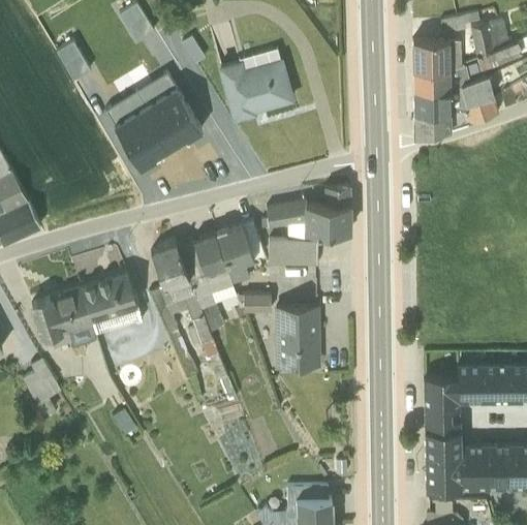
[(136,41),(153,31),(137,5),(121,16),(136,41)]
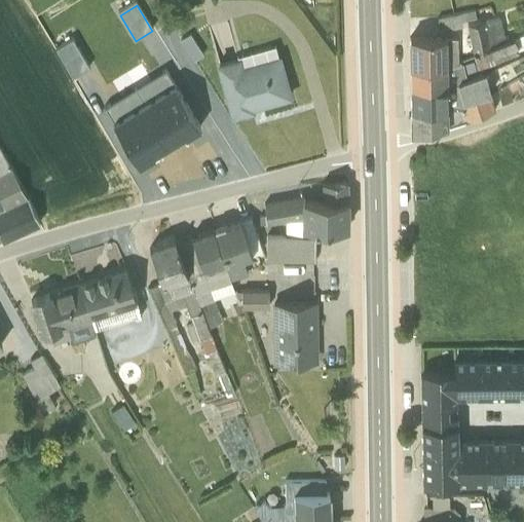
[(477,22),(476,13),(475,13),(439,21),(440,34),(445,34),(463,30),(463,24),(477,22)]
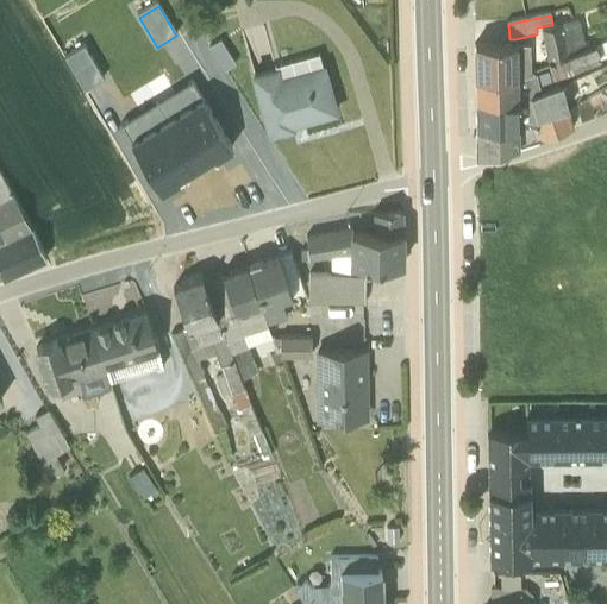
[(580,25),(543,33),(550,62),(586,51),(580,25)]
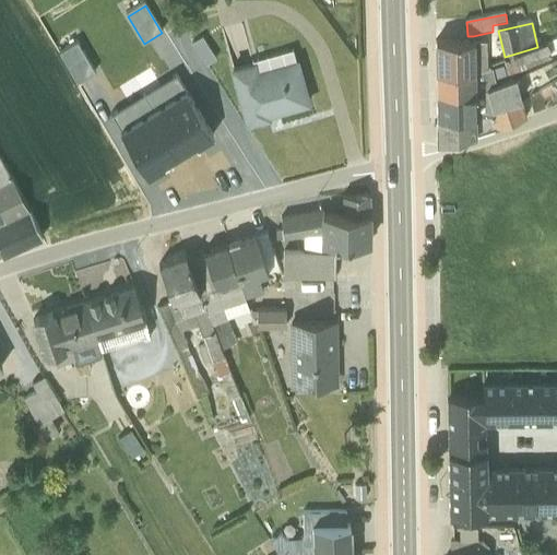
[(204,68),(216,60),(202,38),(191,46),(204,68)]
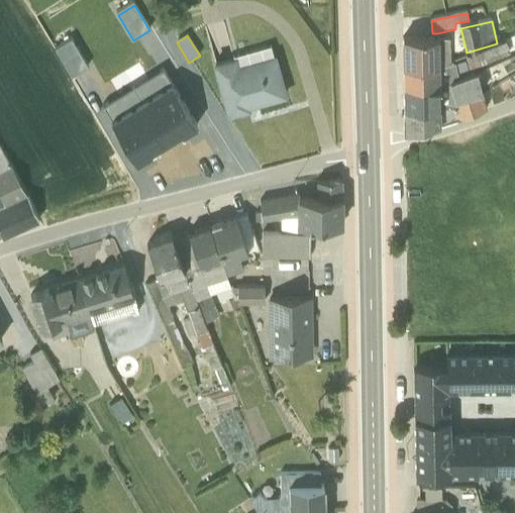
[(467,53),(470,68),(483,64),(514,49),(514,37),(497,43),(467,53)]
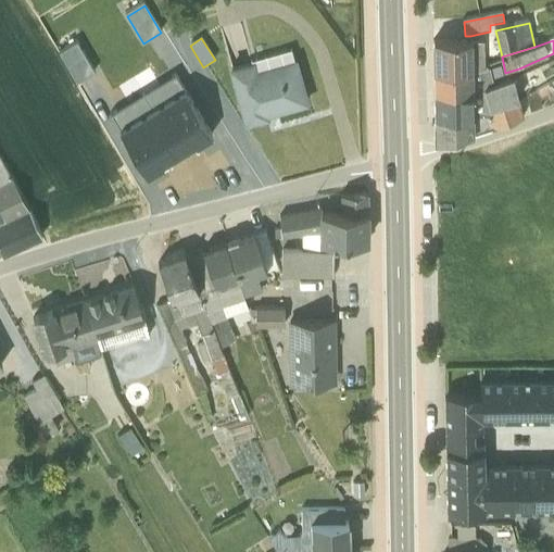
[(435,44),(436,74),(474,75),(485,72),(485,44),(435,44)]
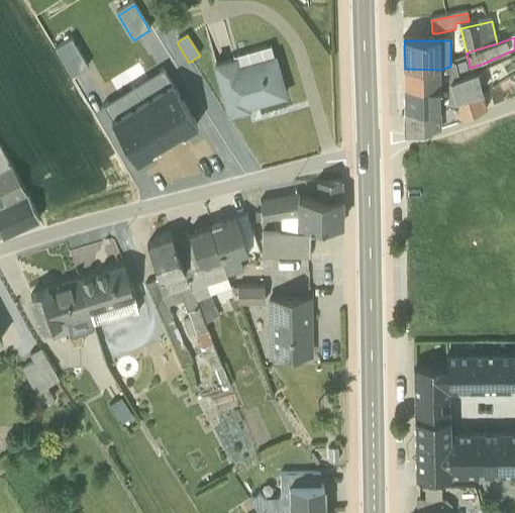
[(88,70),(73,43),(56,53),(72,80),(88,70)]
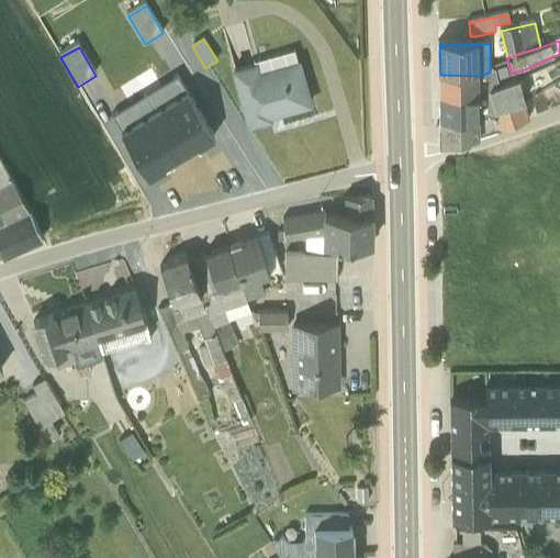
[(233,71),(250,125),(270,120),(270,116),(311,105),(295,52),(256,63),(256,65),(233,71)]
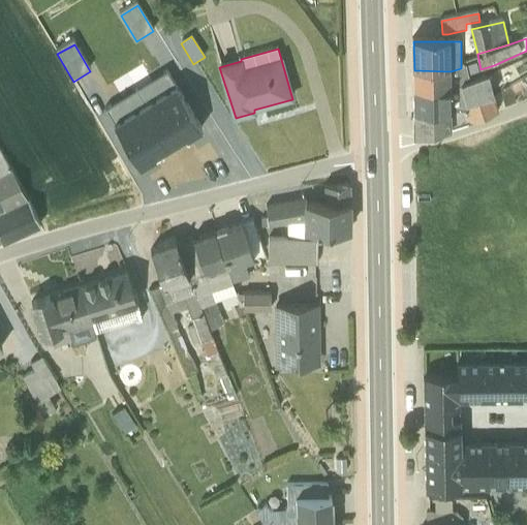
[(414,70),(414,91),(450,90),(469,82),(466,67),(451,71),(414,70)]
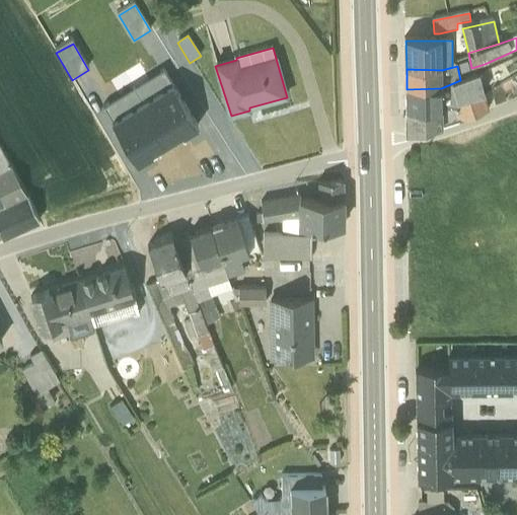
[(138,165),(198,126),(164,72),(103,111),(138,165)]
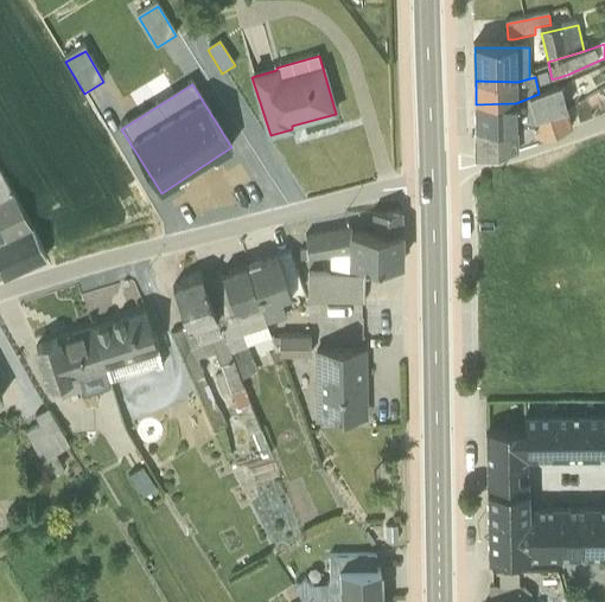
[(476,104),(476,129),(536,127),(535,121),(566,111),(560,87),(539,94),(516,103),(476,104)]
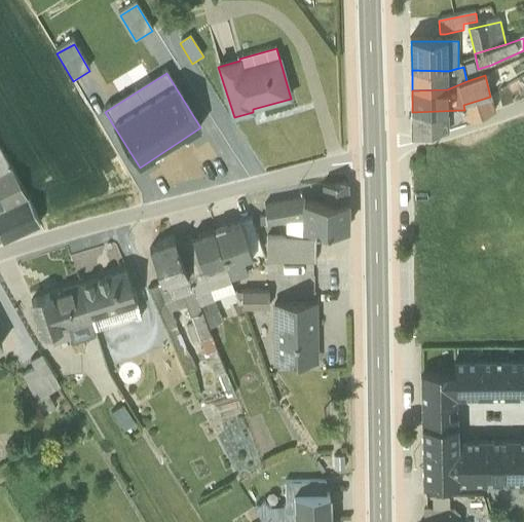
[(523,78),(499,92),(502,107),(514,105),(512,98),(523,90),(523,78)]
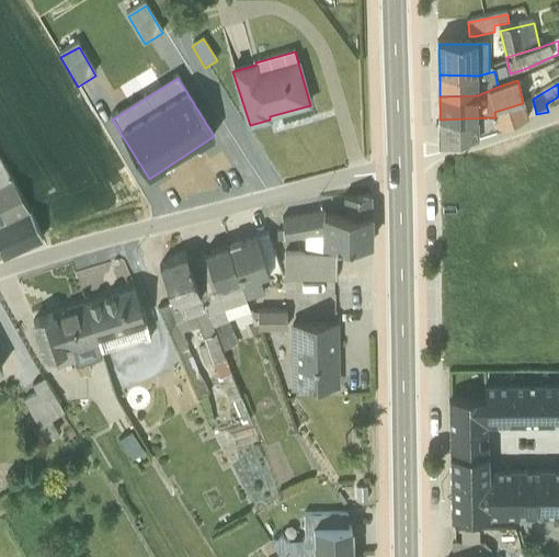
[(528,121),(523,103),(494,112),(495,117),(440,120),(440,145),(441,146),(481,137),(528,121)]
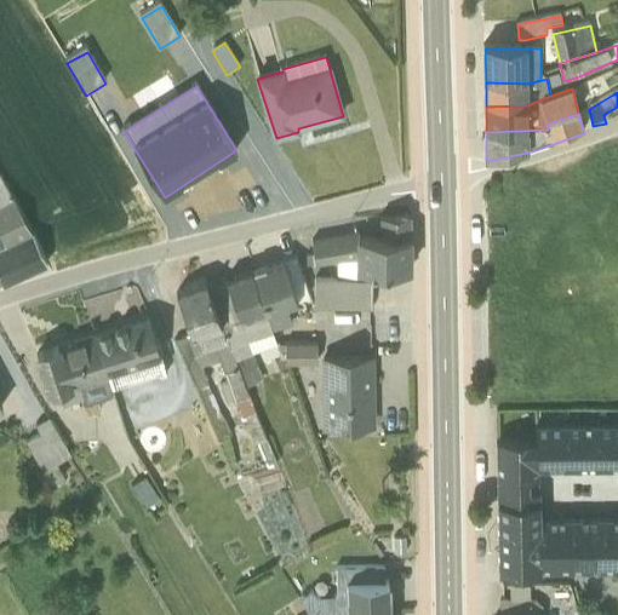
[(0,177),(0,234),(6,247),(0,249),(0,286),(49,264),(34,234),(33,235),(0,177)]
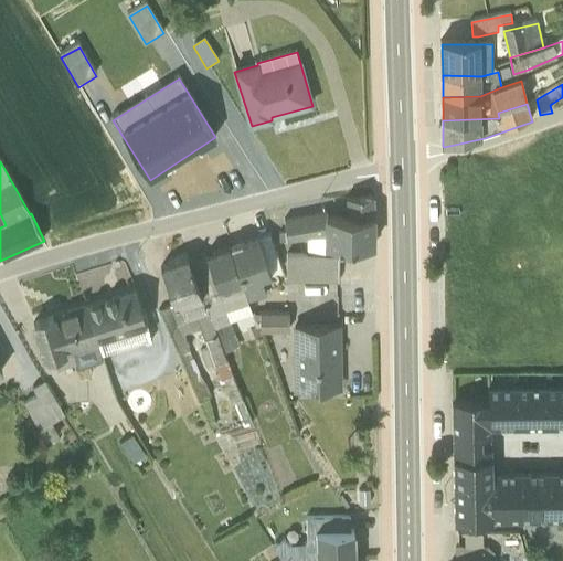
[(374,247),(373,200),(349,199),(348,218),(327,218),(327,213),(285,221),(286,234),(280,235),(280,242),(287,243),(308,240),(308,256),(287,256),(287,283),(338,284),(339,247),(374,247)]
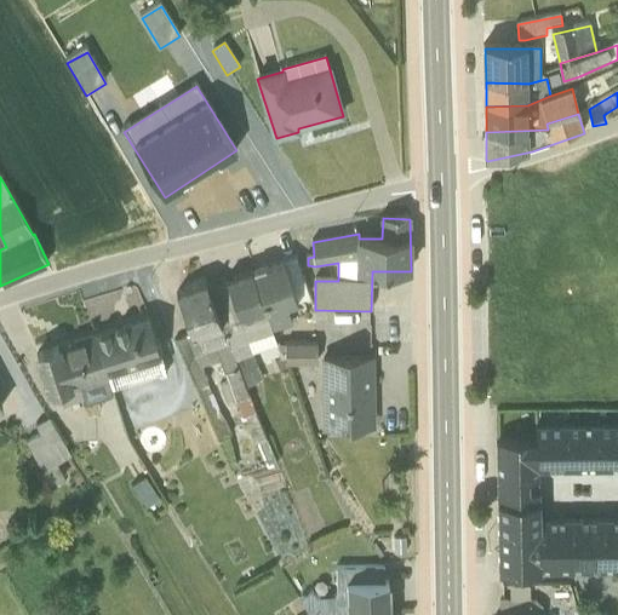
[(298,258),(284,263),(296,299),(296,302),(310,298),(298,258)]
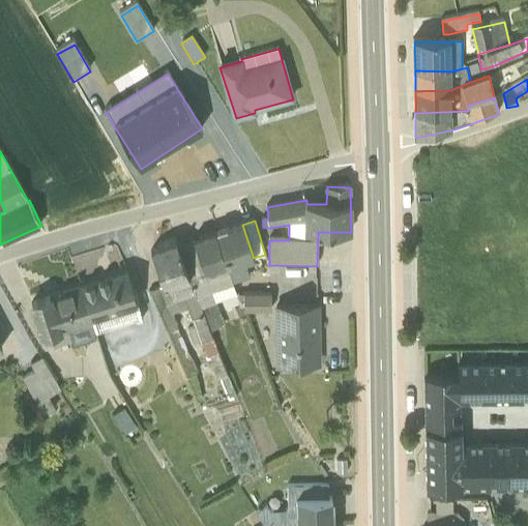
[(253,256),(242,225),(217,233),(233,282),(250,276),(243,259),(253,256)]
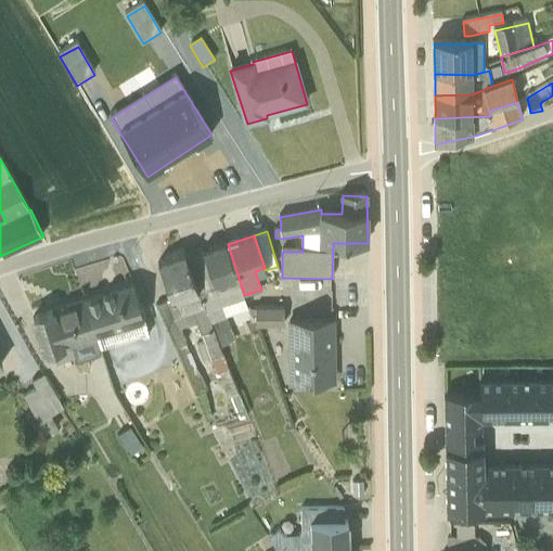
[(187,257),(221,347),(236,342),(227,317),(248,309),(226,243),(203,252),(187,257)]
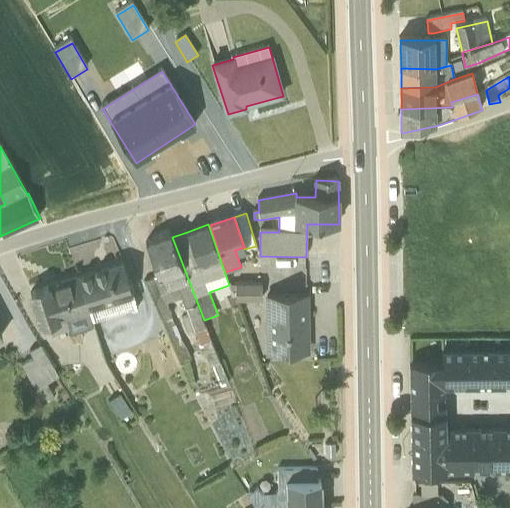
[(167,304),(182,298),(188,317),(183,319),(188,334),(189,334),(194,332),(200,346),(203,345),(221,388),(229,385),(200,311),(169,233),(146,242),(160,277),(145,283),(158,311),(192,390),(195,389),(194,377),(190,362),(192,361),(182,341),(176,326),(175,326),(167,304)]
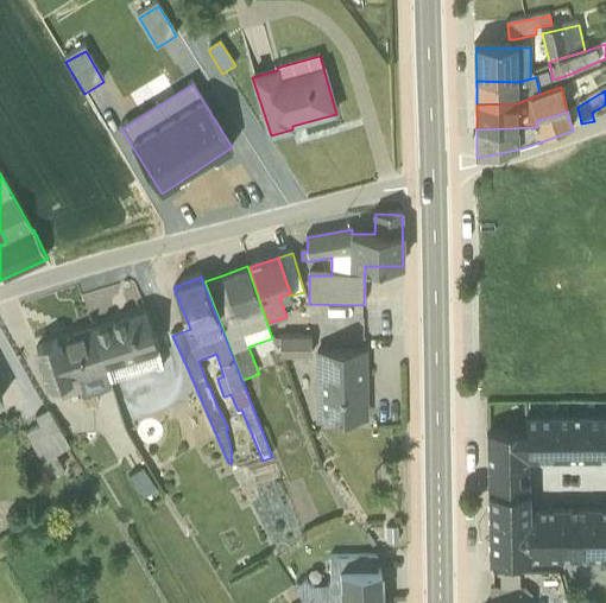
[(93,329),(106,368),(159,351),(146,311),(93,329)]
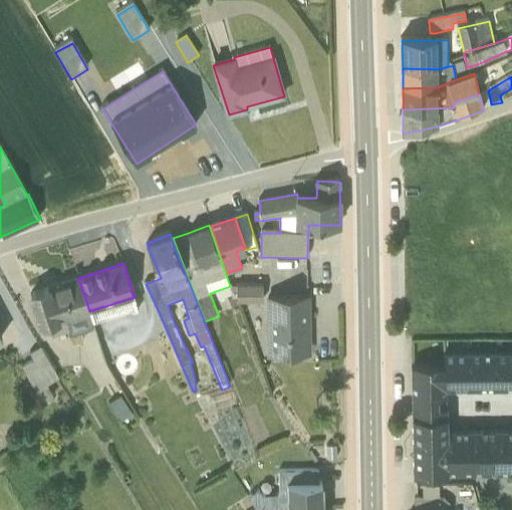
[(89,313),(78,278),(29,294),(40,328),(67,319),(71,333),(93,326),(89,313)]
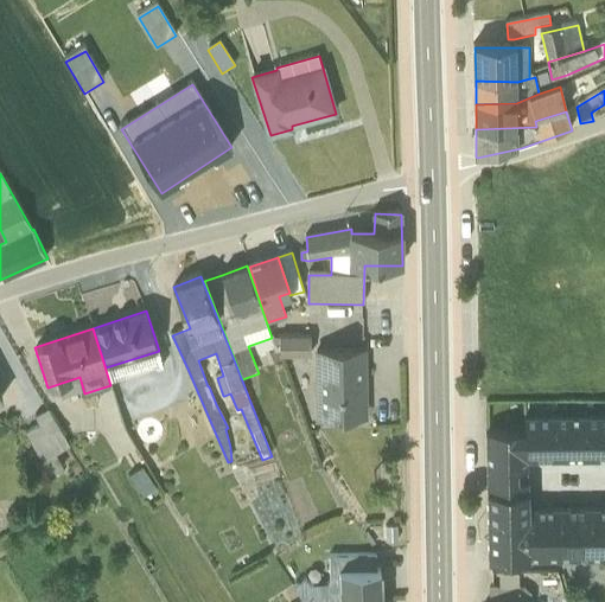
[(312,338),(273,339),(279,354),(279,357),(312,357),(312,338)]
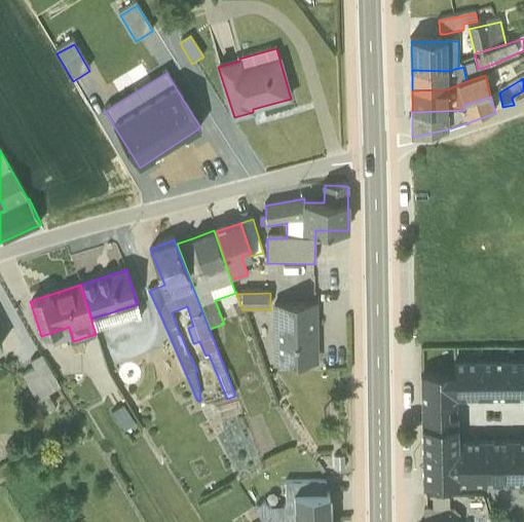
[(315,305),(273,305),(273,362),(316,361),(315,305)]
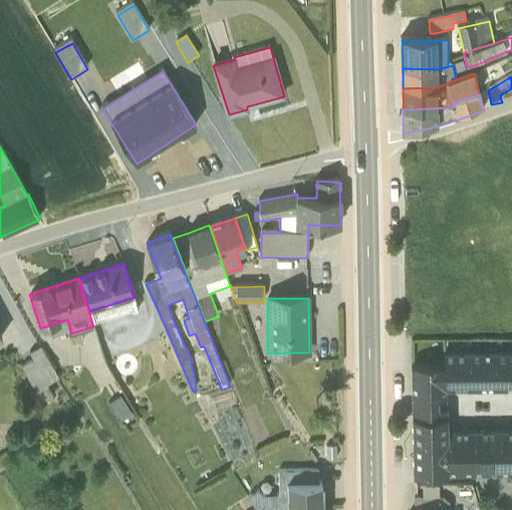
[(59,379),(41,348),(30,354),(34,361),(22,368),(42,406),(54,399),(47,386),(59,379)]
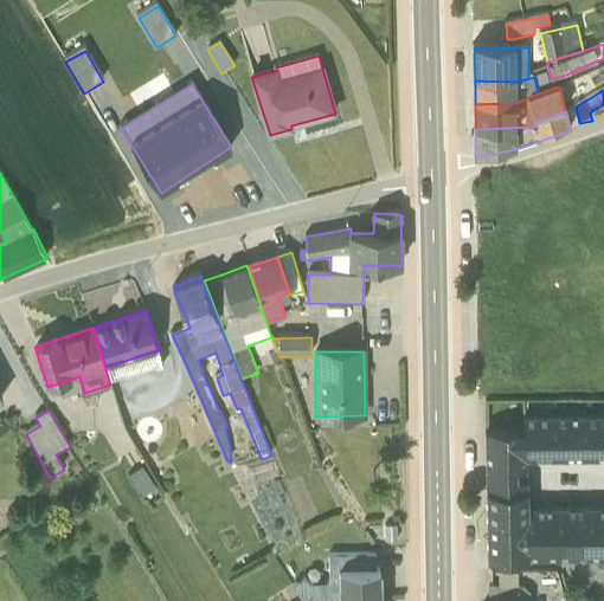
[(525,432),(486,432),(488,560),(603,556),(603,415),(525,418),(525,432)]
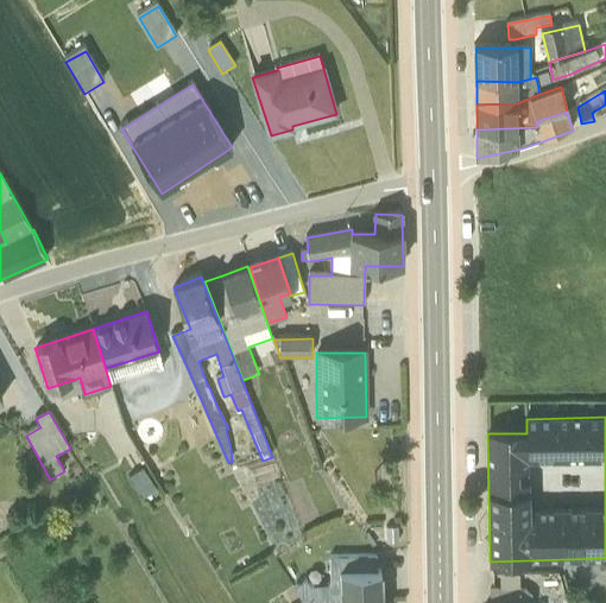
[(275,467),(251,474),(257,490),(279,484),(275,467)]
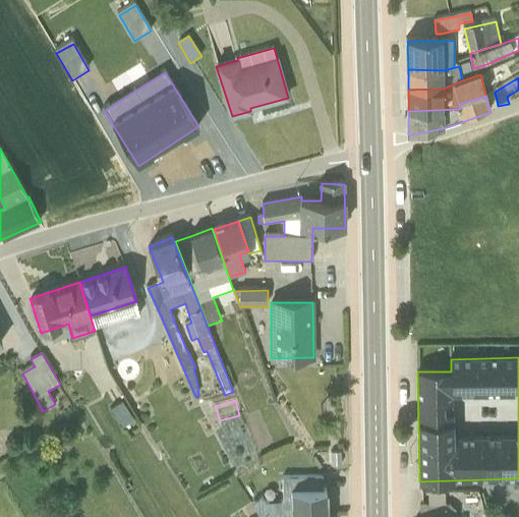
[(124,429),(134,423),(135,422),(123,404),(111,410),(124,429)]
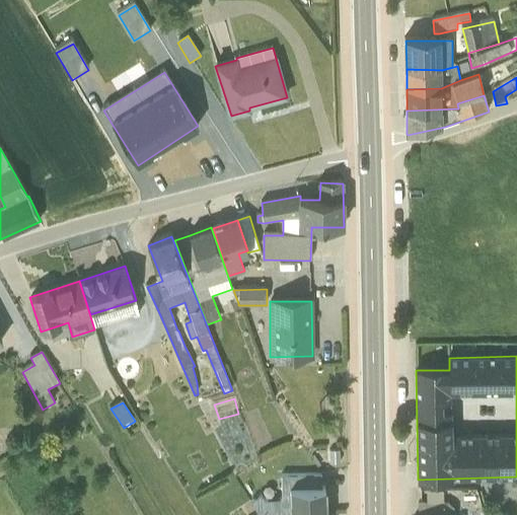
[(322,490),(322,476),(282,476),(282,501),(266,502),(262,497),(252,503),(260,514),(326,514),(325,490),(322,490)]
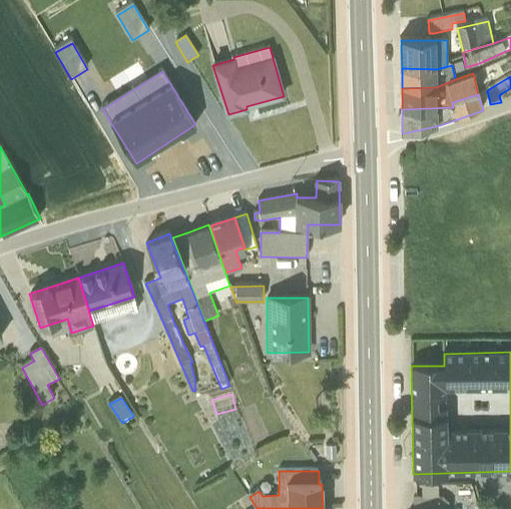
[(415,500),(414,508),(444,508),(444,500),(439,500),(439,487),(423,487),(423,500),(415,500)]
